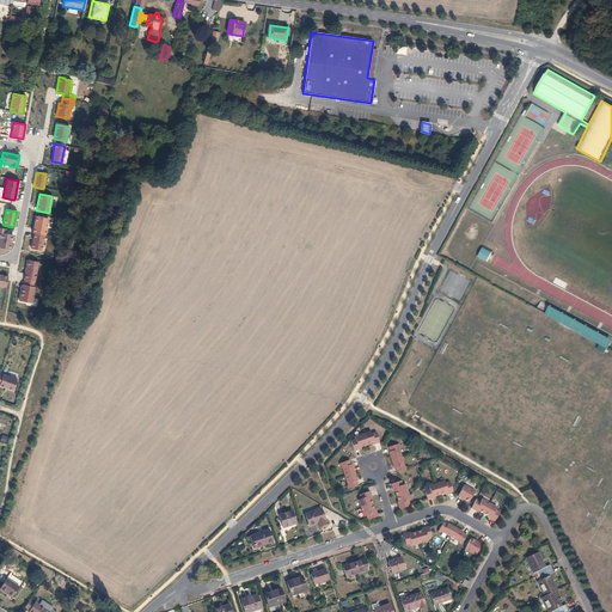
[(44,236),(48,219),(35,216),(32,233),(34,233),(44,236)]
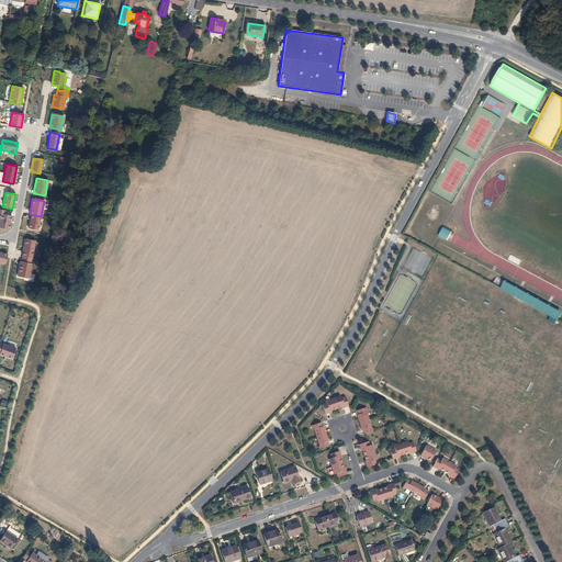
[(6,211),(0,209),(0,214),(0,227),(9,229),(11,216),(4,214),(6,211)]
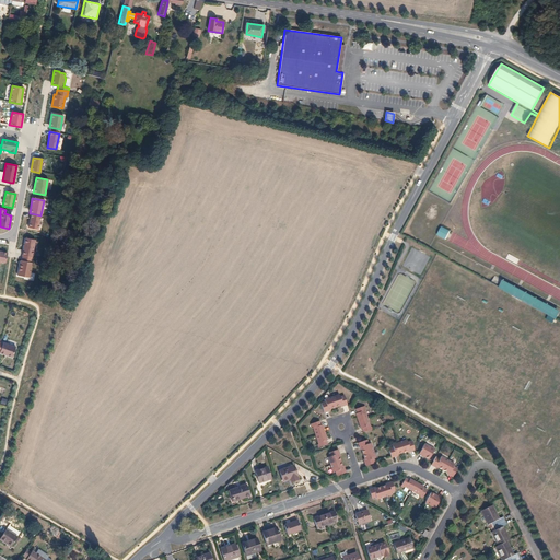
[(41,216),(31,213),(27,228),(37,230),(41,216)]
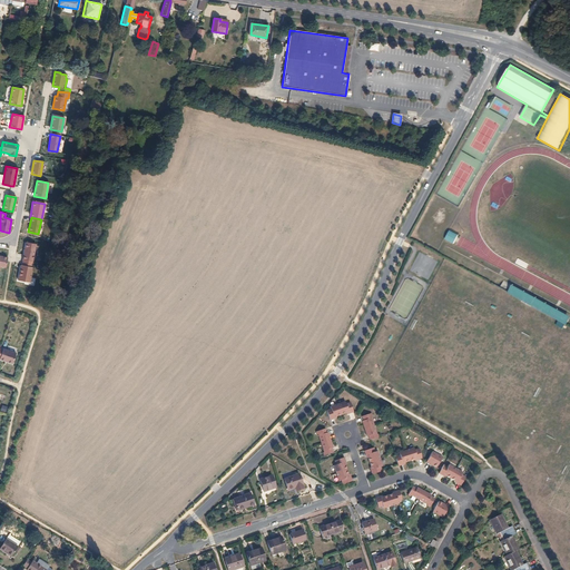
[(453,244),(458,236),(449,231),(444,239),(453,244)]
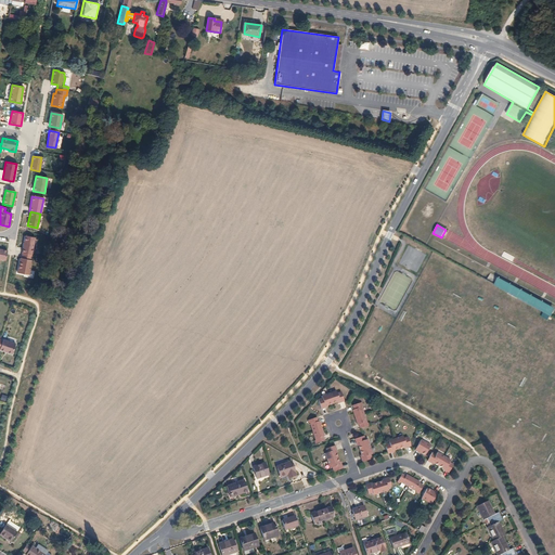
[(35,237),(25,236),(22,253),(31,255),(35,237)]
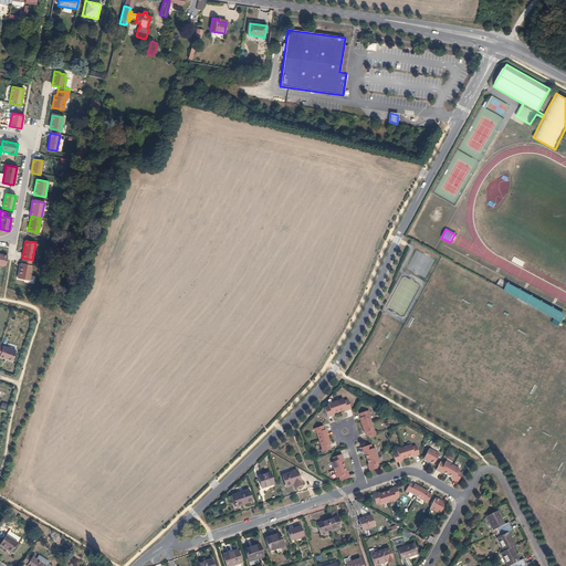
[(418,265),(410,265),(410,272),(420,272),(420,269),(425,269),(423,261),(418,261),(418,265)]
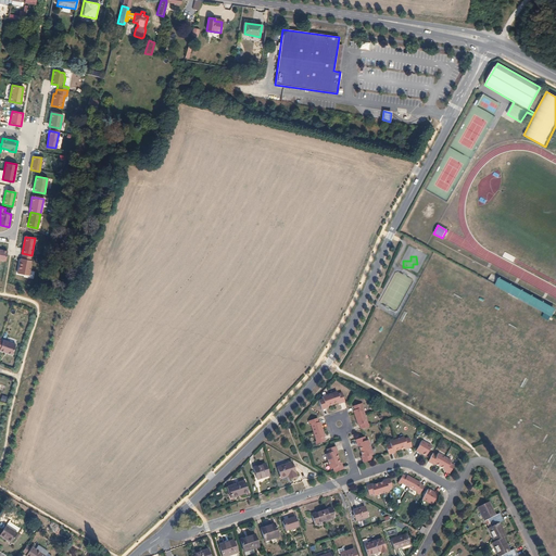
[(21,260),(20,260),(16,274),(28,276),(30,262),(30,261),(21,260)]
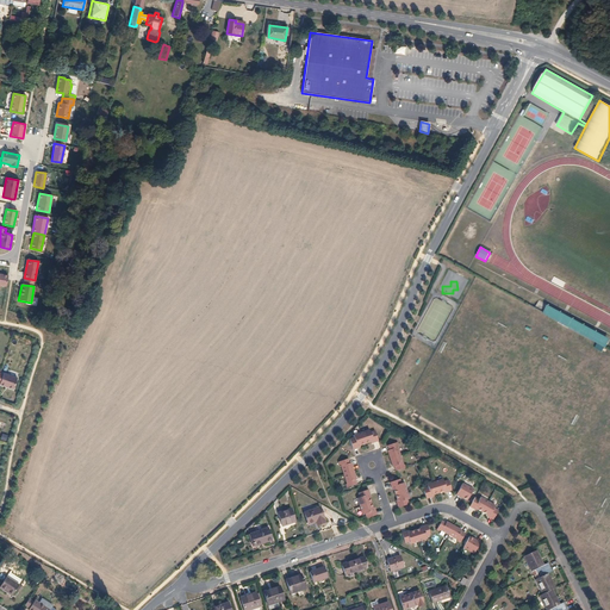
[(0,385),(12,390),(16,379),(2,374),(0,373),(0,385)]
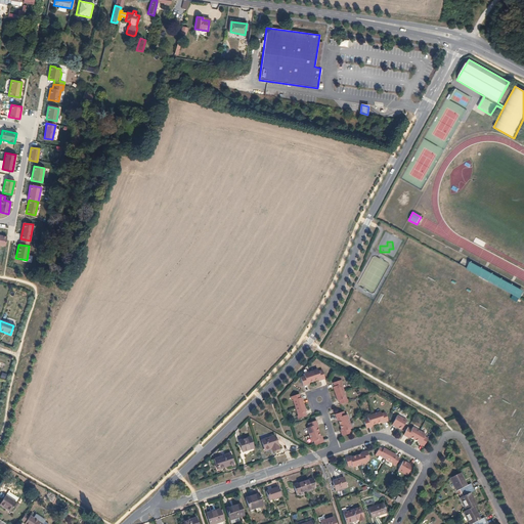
[(310,373),(313,382),(319,380),(320,381),(324,379),(321,370),(317,373),(316,369),(310,373)]
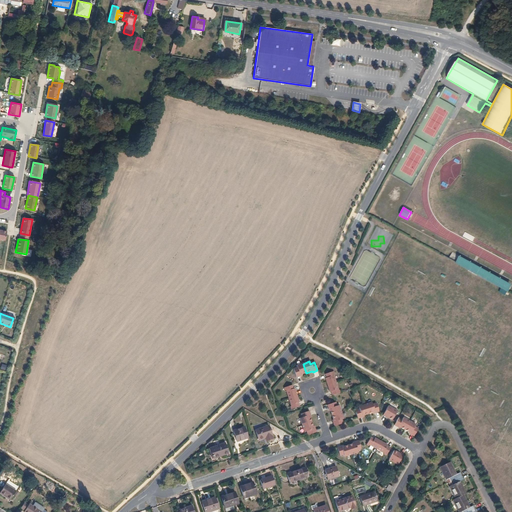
[(299,375),(306,373),(303,364),(296,366),(296,368),(293,369),(296,378),(299,376),(299,375)]
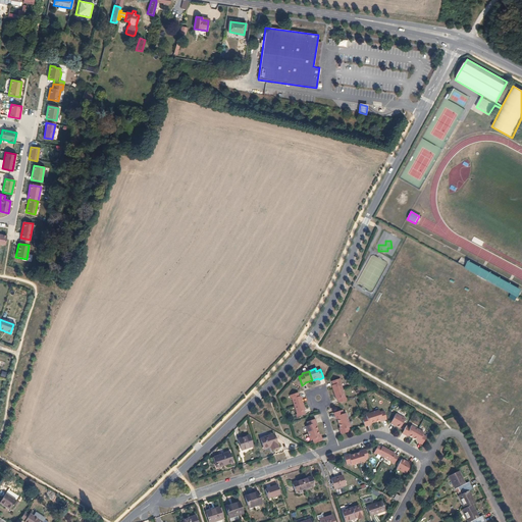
[(331,386),(333,394),(342,390),(340,382),(341,382),(340,379),(332,381),(331,381),(332,385),(331,386)]
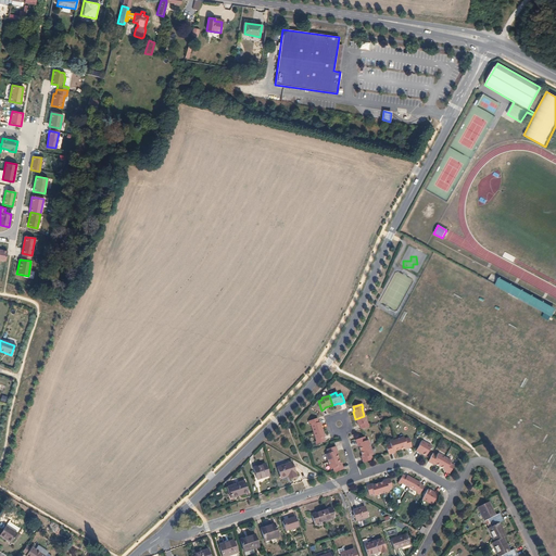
[(364,416),(355,419),(357,426),(359,426),(361,430),(369,427),(368,425),(367,425),(364,416)]
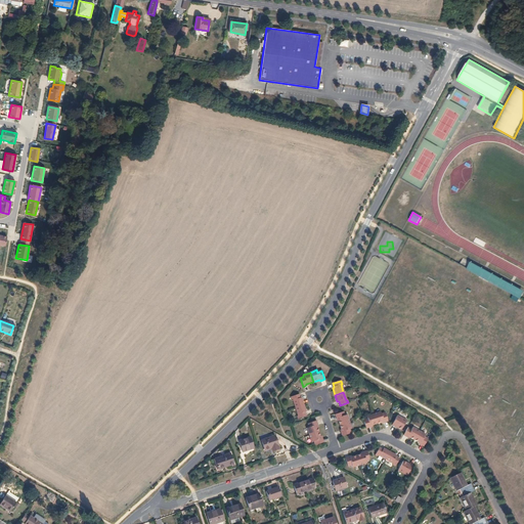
[(295,408),(303,405),(301,398),(300,398),(299,394),(290,397),(291,400),(292,400),(295,408)]
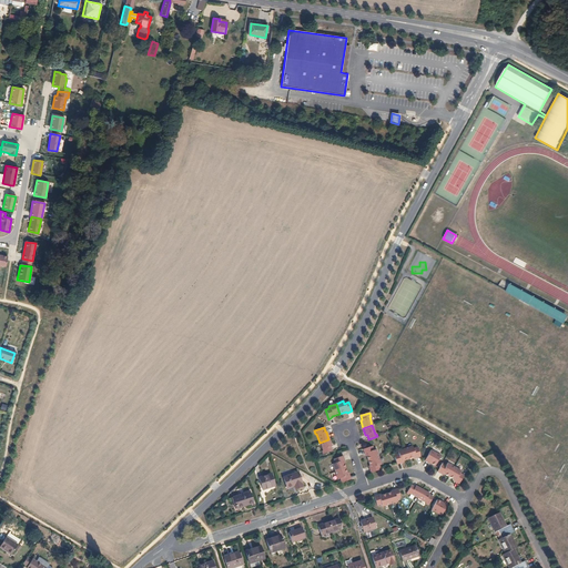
[(332,446),(328,439),(320,443),(322,452),(322,455),(332,452),(331,447),(332,446)]
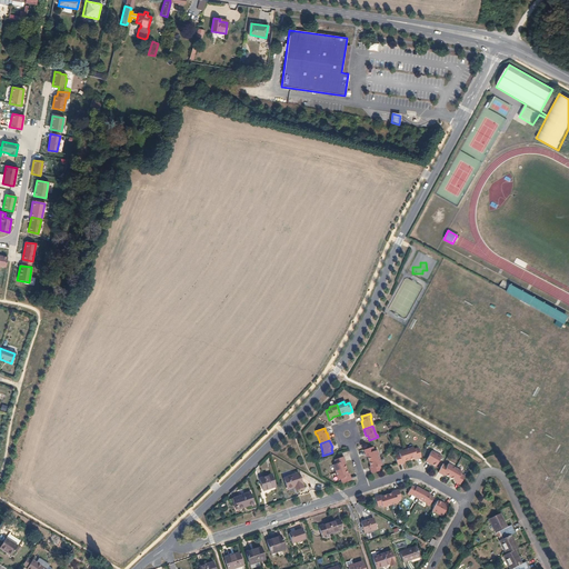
[(366,455),(368,462),(379,458),(376,451),(373,451),(372,448),(371,448),(363,451),(365,455),(366,455)]
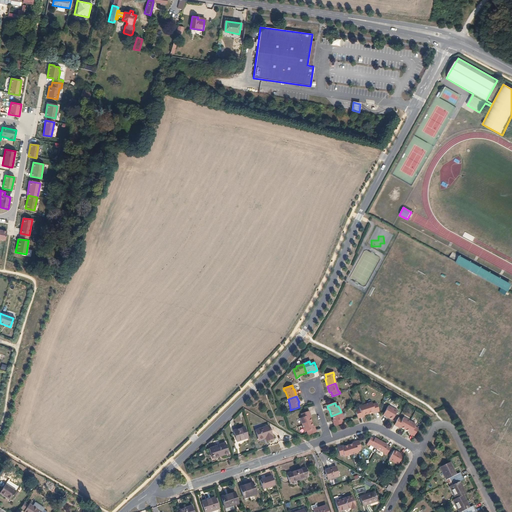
[(364,405),(368,415),(374,412),(374,413),(378,412),(376,404),(372,405),(371,403),(364,405)]
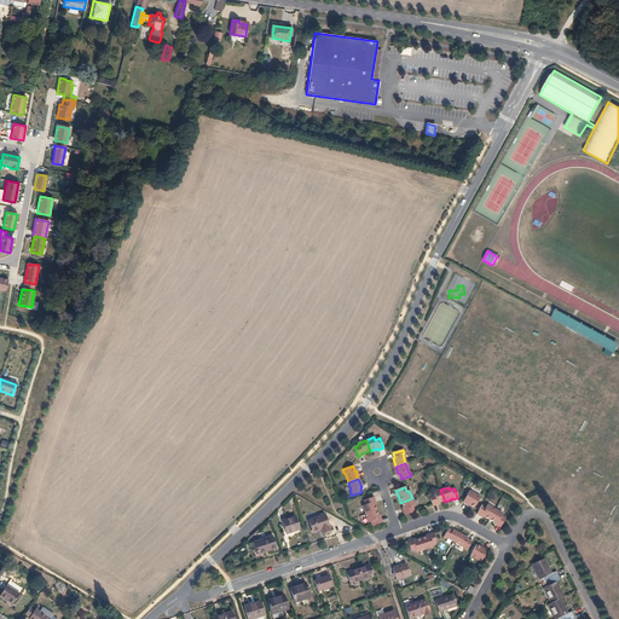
[(437,504),(445,502),(440,490),(432,492),(433,496),(428,497),(432,507),(437,505),(437,504)]
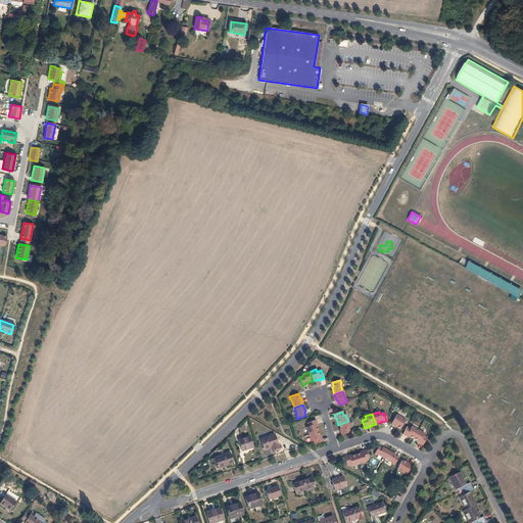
[(391,425),(399,430),(406,420),(396,415),(391,423),(391,425)]
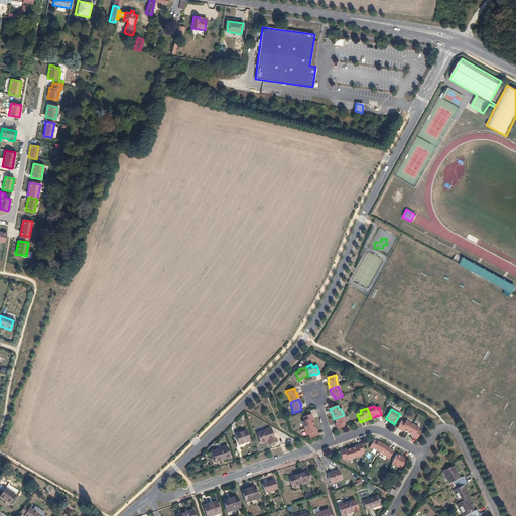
[(304,429),(313,425),(311,419),(312,418),(311,415),(303,417),(302,417),(303,421),(301,422),(304,429)]
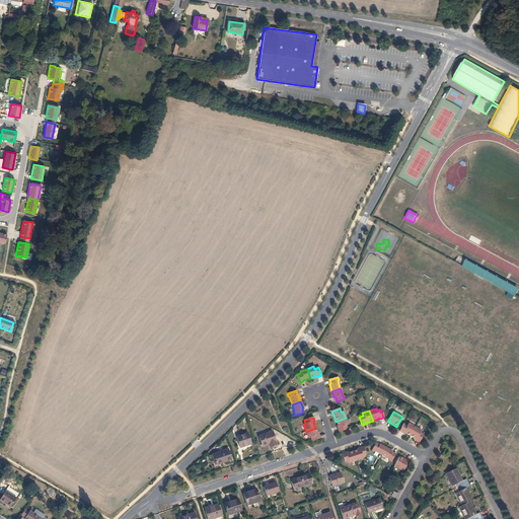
[(346,418),(336,422),(338,428),(338,429),(339,433),(347,430),(346,426),(348,426),(346,418)]
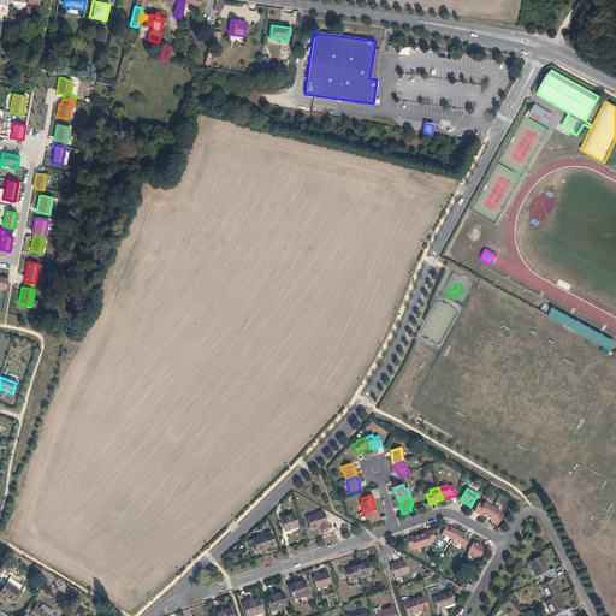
[(479,514),(486,517),(492,508),(484,503),(483,505),(479,503),(475,509),(474,513),(479,515),(479,514)]
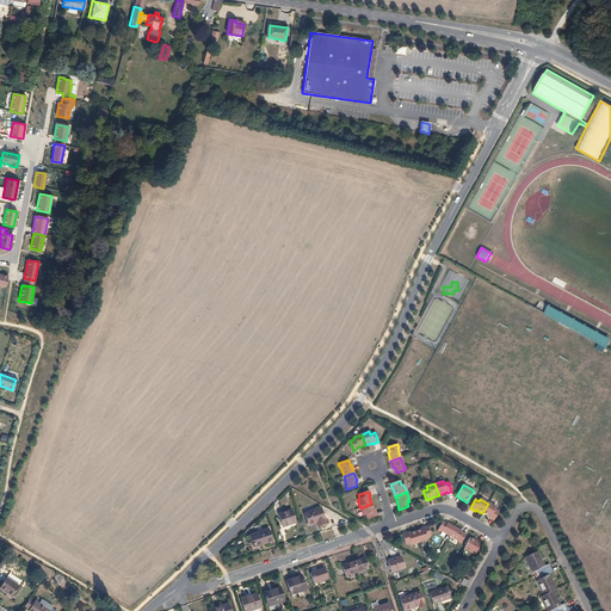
[(374,512),(371,504),(360,508),(363,517),(365,516),(366,520),(377,517),(375,512),(374,512)]
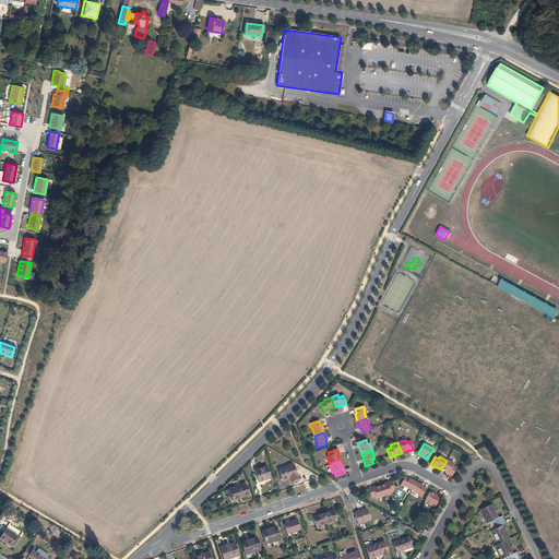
[(447,461),(441,470),(448,474),(448,475),(452,477),(456,468),(452,466),(453,464),(447,461)]
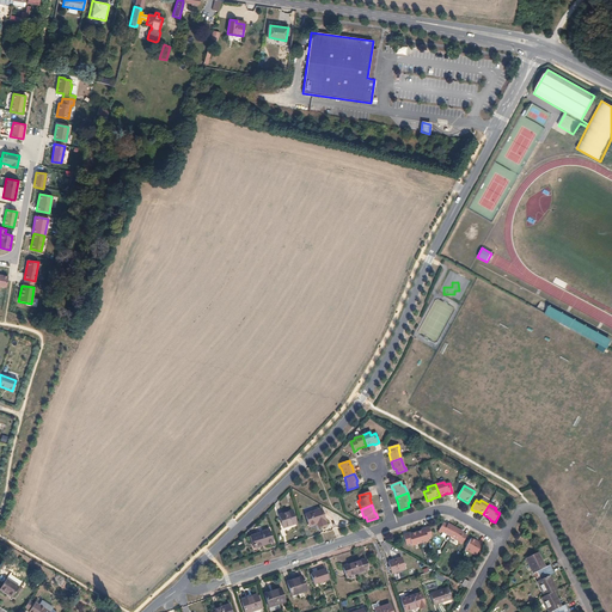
[(318,524),(319,527),(325,525),(320,509),(305,515),(308,526),(317,524),(318,524)]
